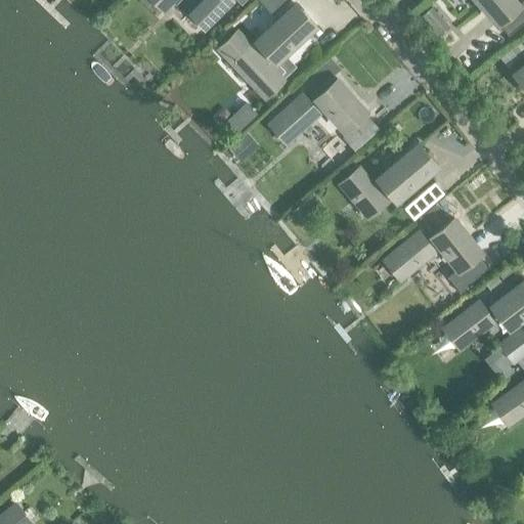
[(229,0),(153,0),(162,9),(170,0),(204,0),(189,14),(204,29),(231,1),(229,0)]
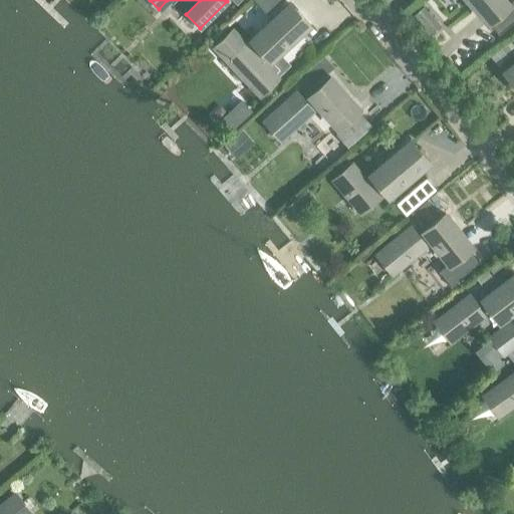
[(253,0),(267,14),(282,0),(253,0)]
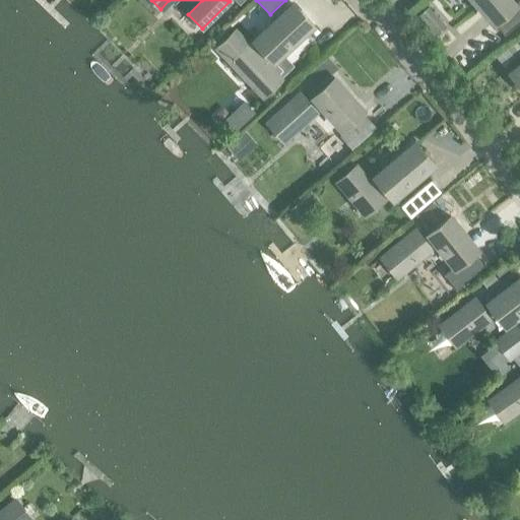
[(471,0),(493,23),(514,5),(510,0),(471,0)]
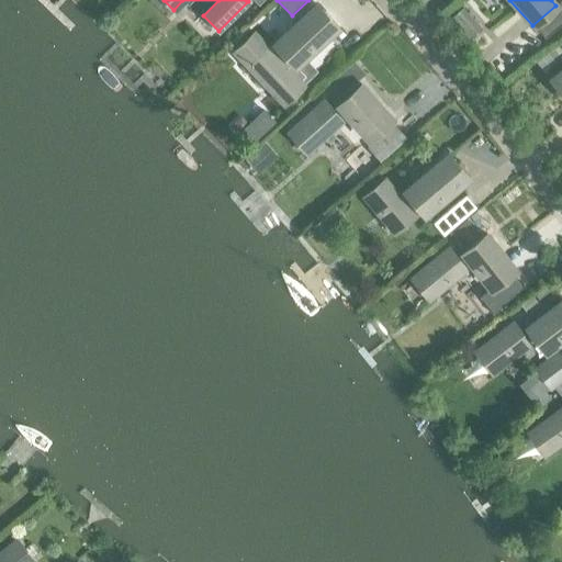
[(315,6),(273,44),(276,46),(269,52),(253,34),(235,51),(283,103),(301,87),(298,83),(304,77),(295,67),(337,27),(315,6)]
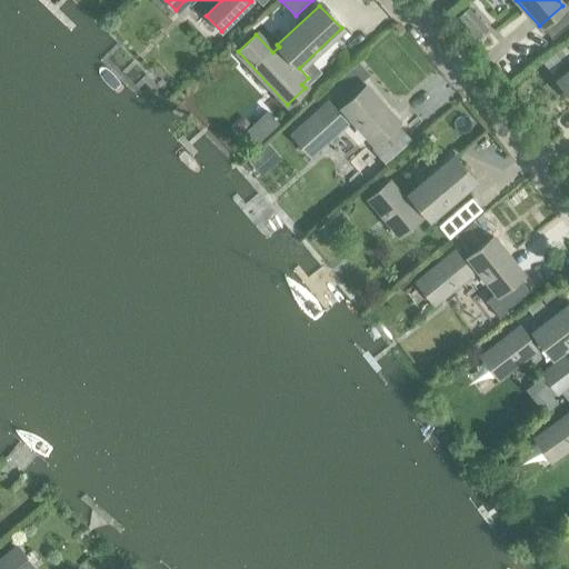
[(568,51),(565,46),(542,62),(550,72),(568,57),(568,51)]
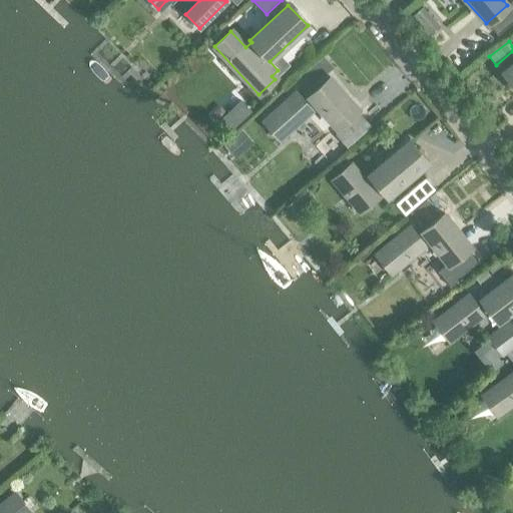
[(324,57),(303,75),(312,85),(333,67),(324,57)]
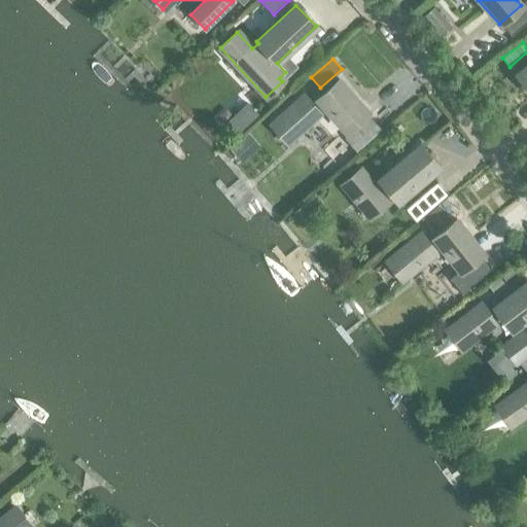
[(526,65),(516,74),(526,88),(526,65)]
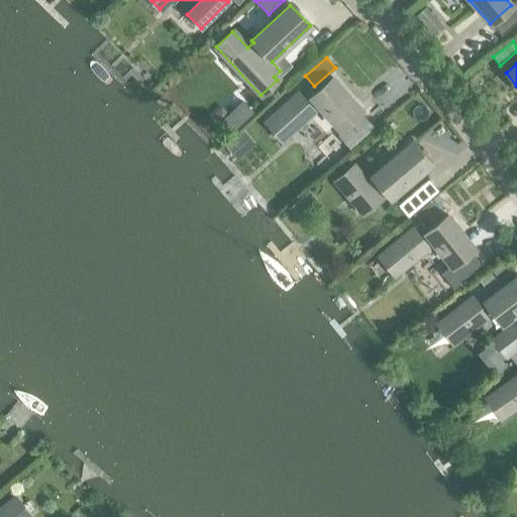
[(338,128),(359,110),(331,78),(310,97),(311,98),(306,103),(298,94),(266,122),(281,139),(313,111),(311,109),(317,104),(338,128)]
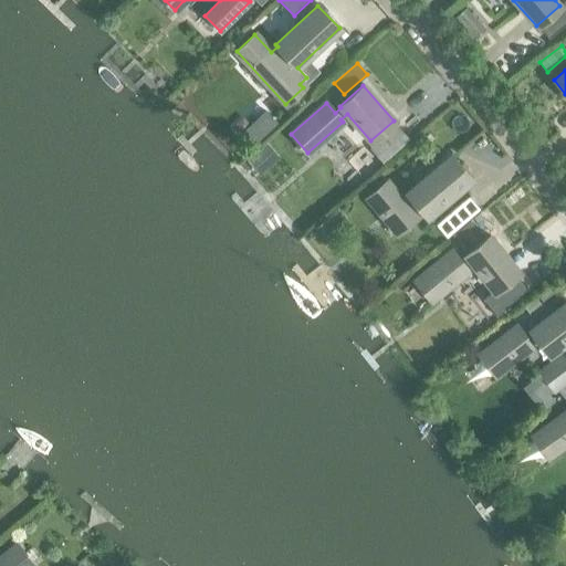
[(266,143),(247,160),(259,175),(279,157),(266,143)]
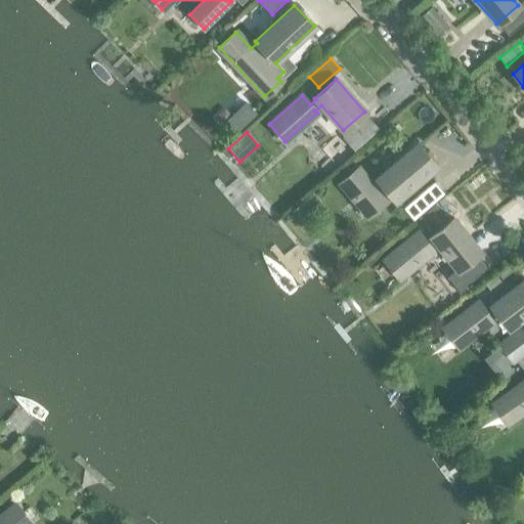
[(418,144),(377,178),(378,180),(372,185),(357,168),(340,182),(367,216),(385,202),(377,192),(384,186),(395,201),(436,166),(418,144)]
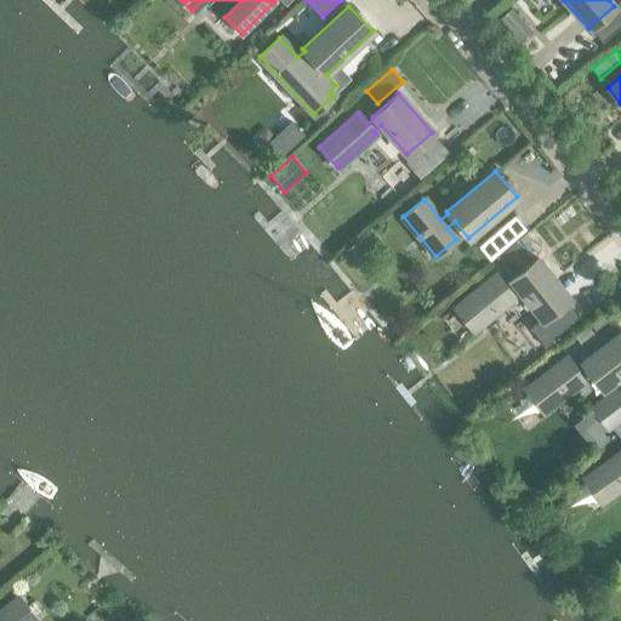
[(513,215),(478,245),(490,260),(525,229),(513,215)]
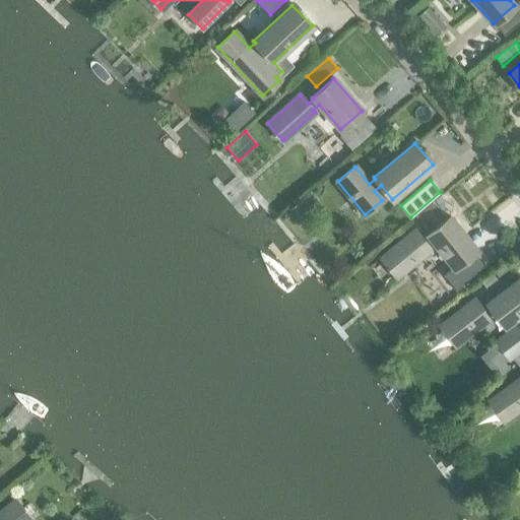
[(301,199),(287,209),(299,222),(312,212),(301,199)]
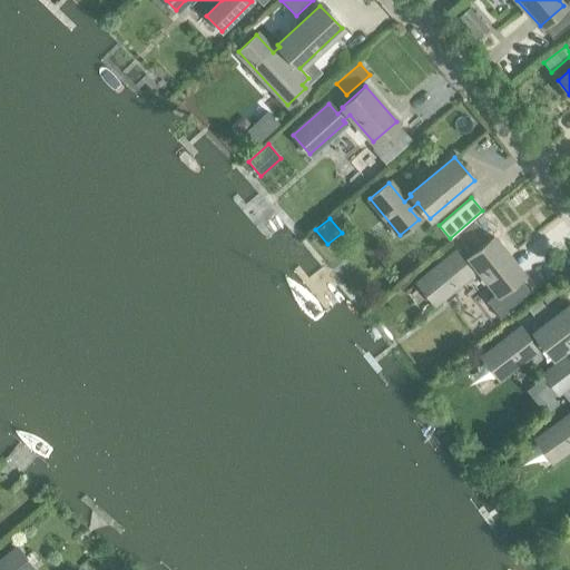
[(519,277),(522,274),(493,237),(469,257),(470,258),(463,264),(455,254),(419,283),(433,302),(470,273),(469,271),(475,265),(497,293),(498,294),(519,277)]
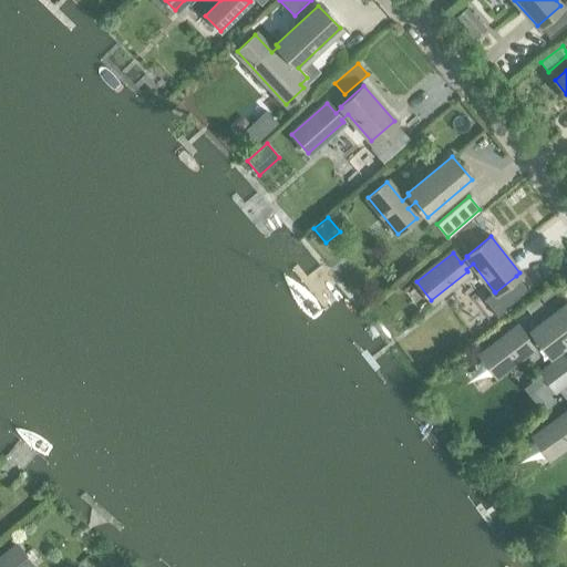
[(494,291),(484,299),(497,316),(528,291),(516,276),(495,292),(494,291)]
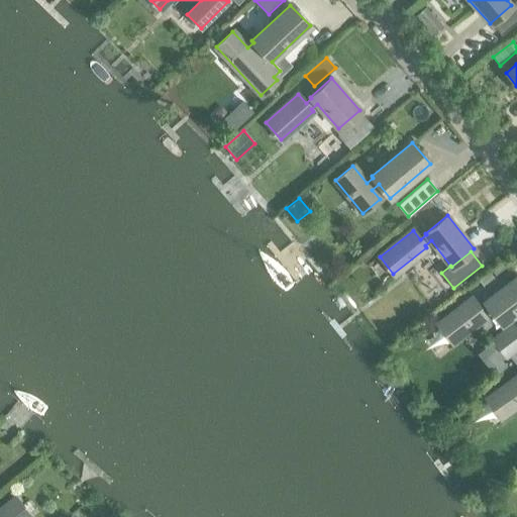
[(502,265),(492,272),(499,281),(509,274),(502,265)]
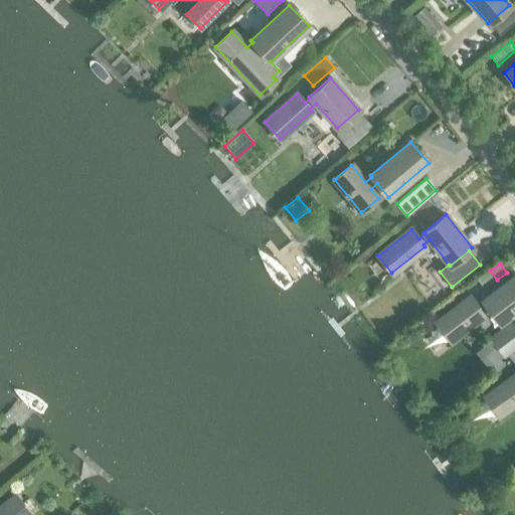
[(488,272),(477,280),(483,287),(493,279),(488,272)]
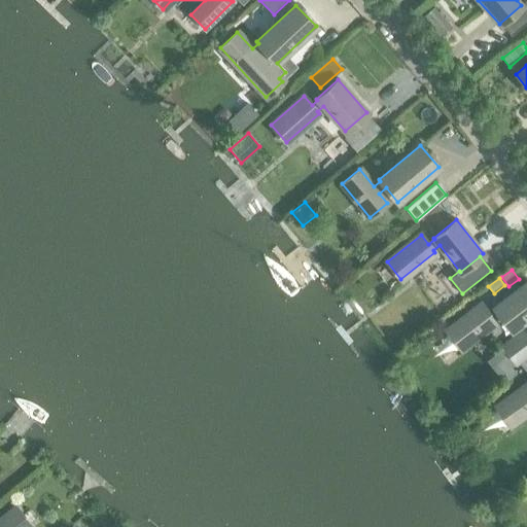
[(526,281),(493,307),(495,309),(489,314),(481,304),(447,330),(460,349),(495,322),(493,320),(500,316),(511,330),(526,318),(526,281)]
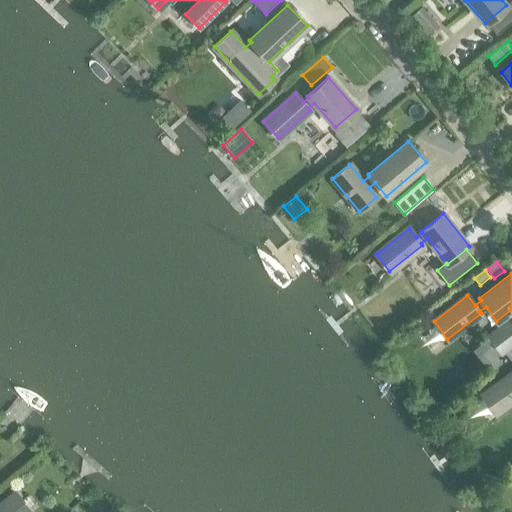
[(487,336),(500,354),(511,345),(511,322),(509,320),(487,336)]
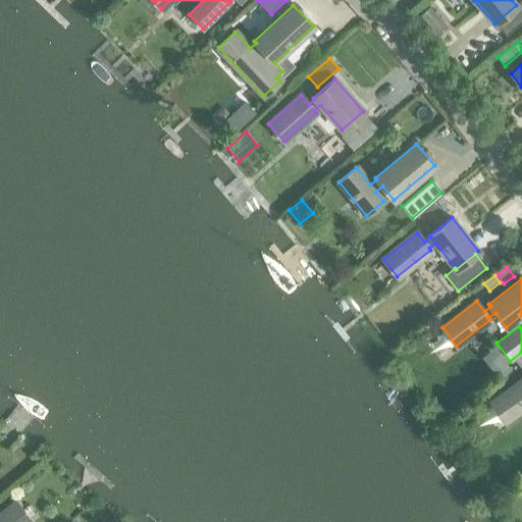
[(521,380),(491,403),(504,421),(521,408),(521,380)]
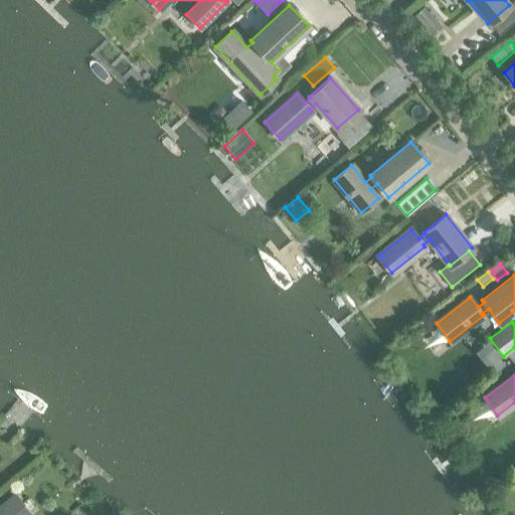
[(15,496),(0,508),(0,514),(25,514),(29,512),(15,496)]
